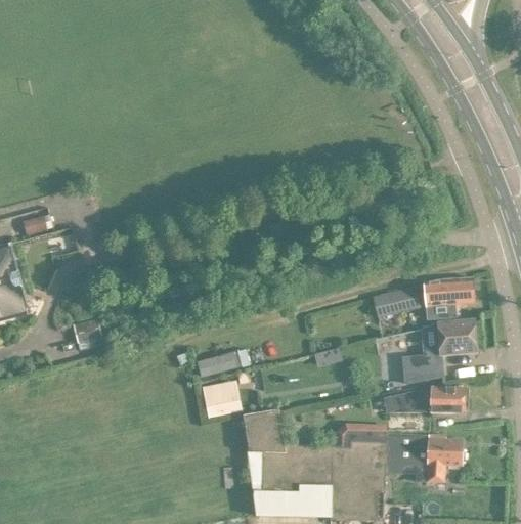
[(43,214),(31,217),(35,230),(47,227),(43,214)]
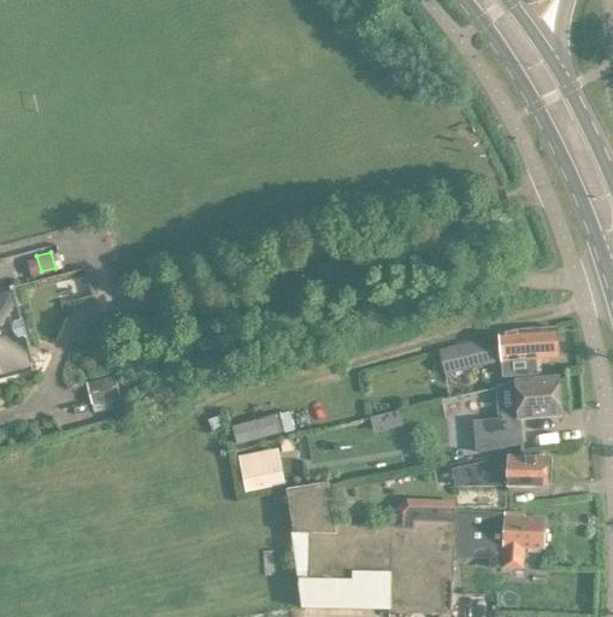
[(0,377),(35,369),(12,287),(0,288),(0,377)]
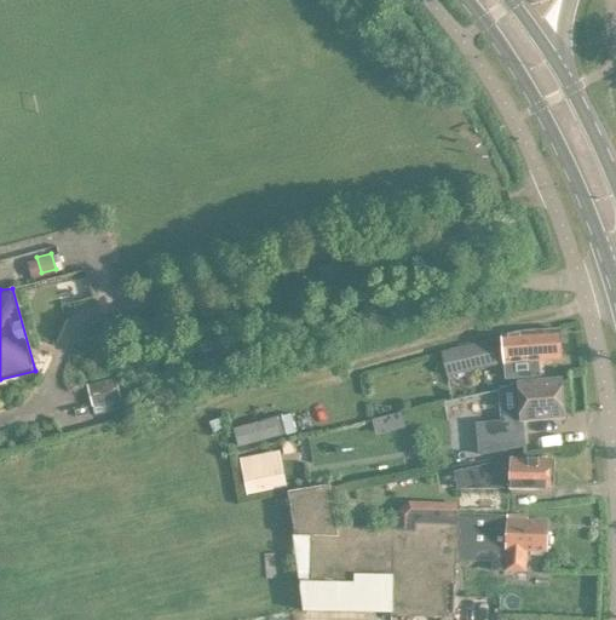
[(524,331),(502,333),(506,375),(537,373),(536,357),(562,356),(559,328),(524,331)]
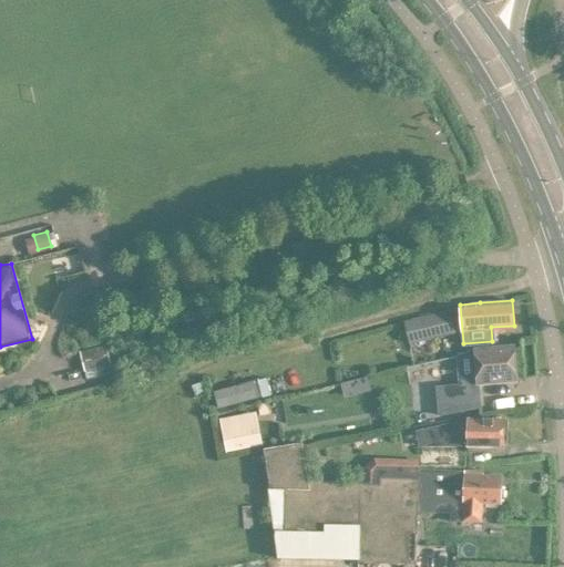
[(402,321),(408,343),(453,332),(448,309),(402,321)]
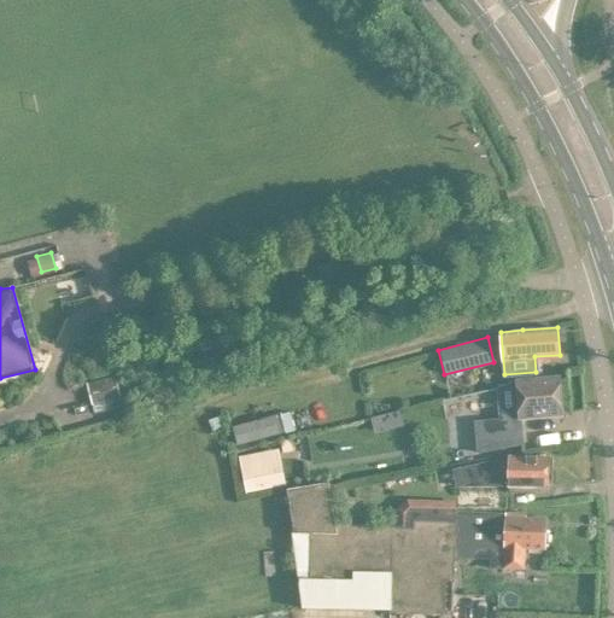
[(86,383),(93,413),(121,406),(113,375),(86,383)]
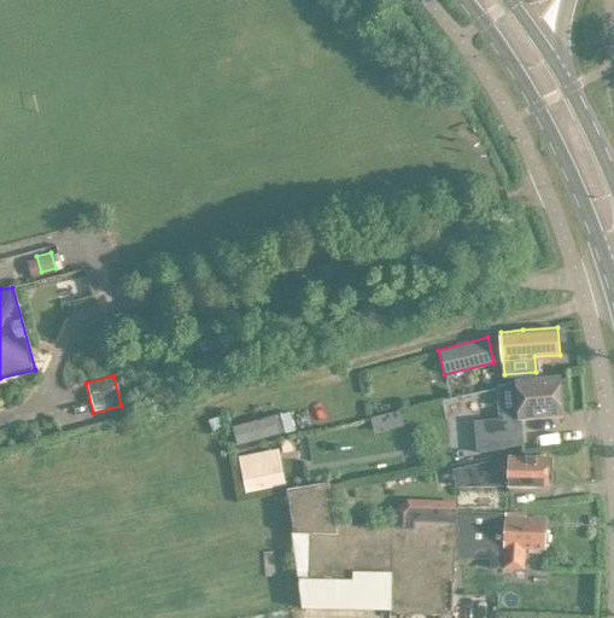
[(498,419),(474,421),(477,453),(521,444),(519,410),(549,409),(562,408),(560,378),(548,378),(516,380),(497,386),(498,419)]
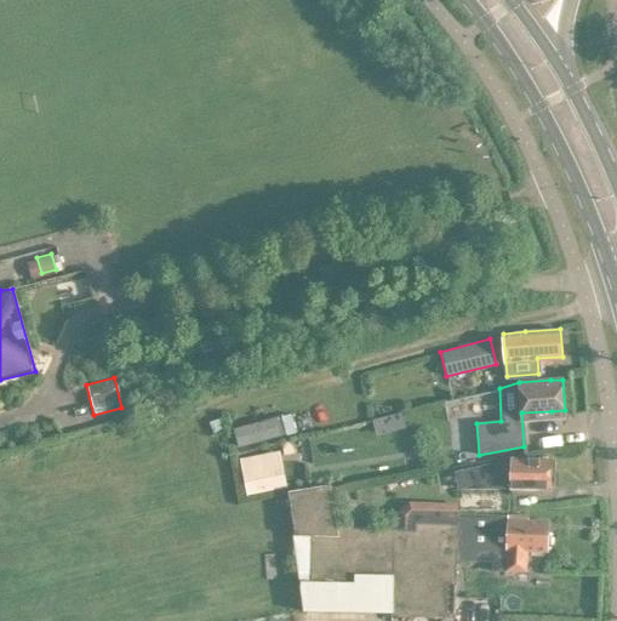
[(400,411),(389,415),(393,429),(404,426),(400,411)]
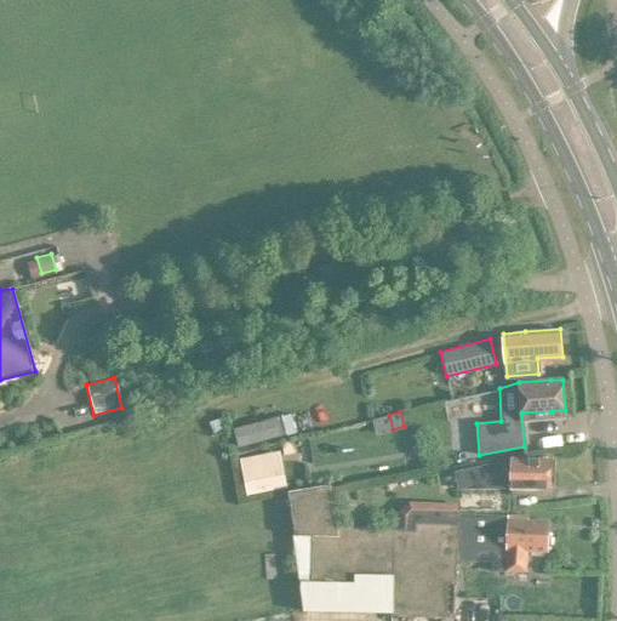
[(291,439),(281,440),(283,454),(293,451),(291,439)]
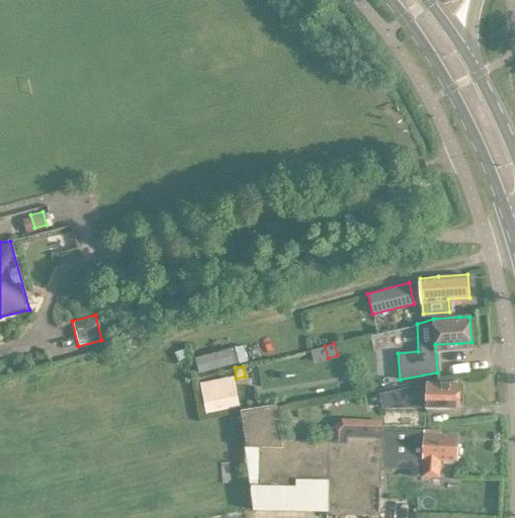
[(199,381),(204,410),(238,403),(233,375),(199,381)]
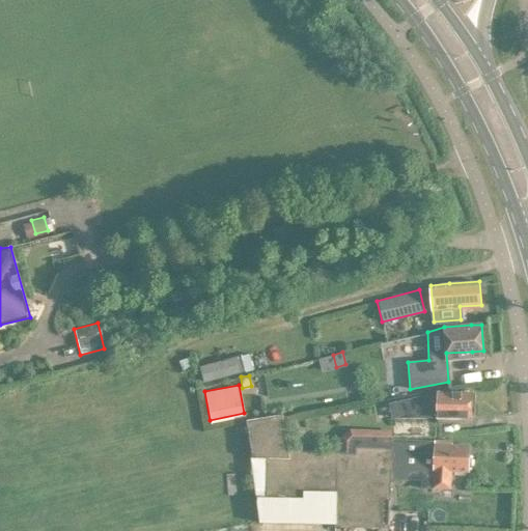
[(438,390),(389,402),(392,418),(397,417),(437,417),(471,417),(474,414),(475,392),(472,392),(438,391),(438,390)]
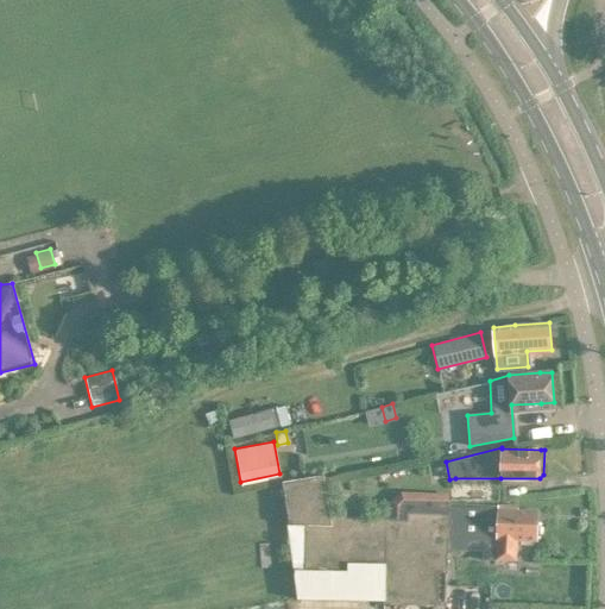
[(325,473),(283,481),(283,482),(290,523),(289,525),(295,573),(297,595),(298,601),(384,603),(447,606),(448,547),(449,532),(449,512),(448,512),(426,512),(417,510),(407,510),(407,518),(397,518),(391,518),(390,518),(331,516),(325,473)]
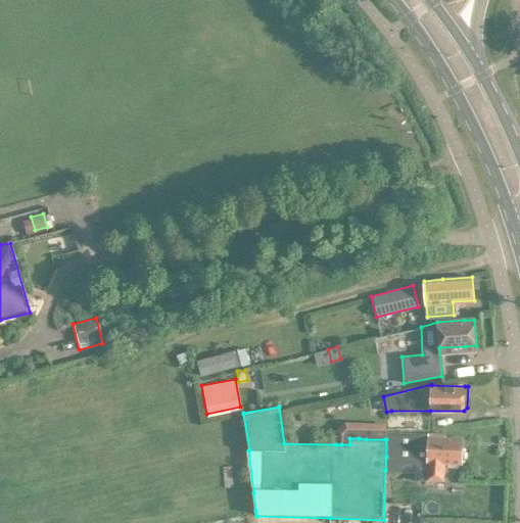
[(359,430),(359,438),(366,439),(385,439),(385,431),(359,430)]
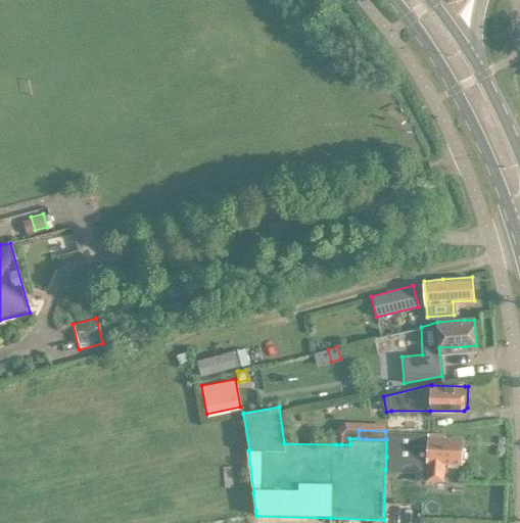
[(385,431),(385,439),(386,439),(386,457),(410,458),(416,459),(416,472),(415,479),(426,479),(443,480),(444,463),(461,463),(462,450),(463,438),(445,437),(445,433),(428,433),(428,432),(385,431)]
